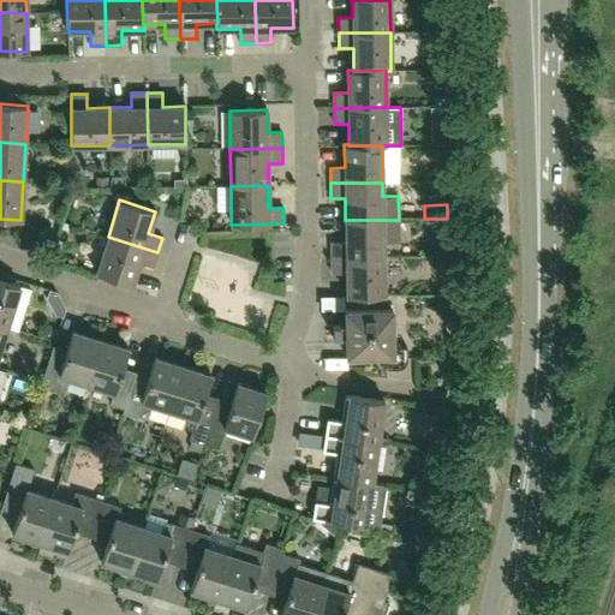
[(399,240),(399,220),(345,220),(346,243),(332,243),(332,258),(383,257),(383,242),(399,240)]
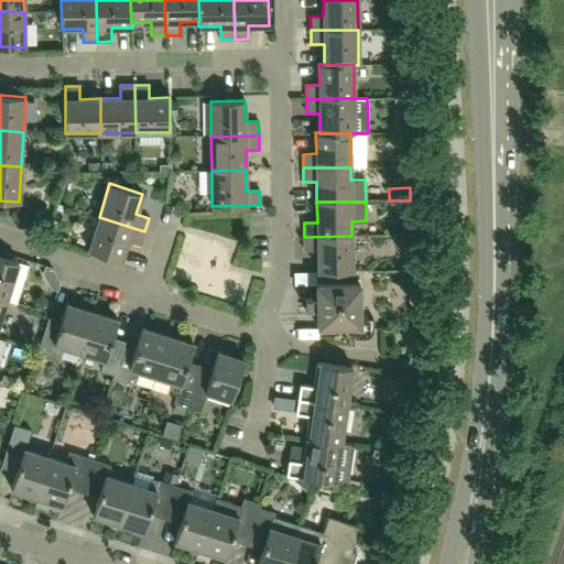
[(140,246),(144,231),(99,217),(88,250),(121,261),(128,241),(140,246)]
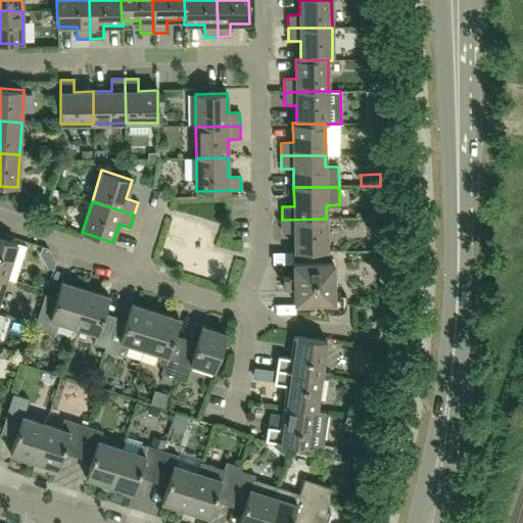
[(384,207),(372,208),(373,218),(384,218),(385,218),(384,207)]
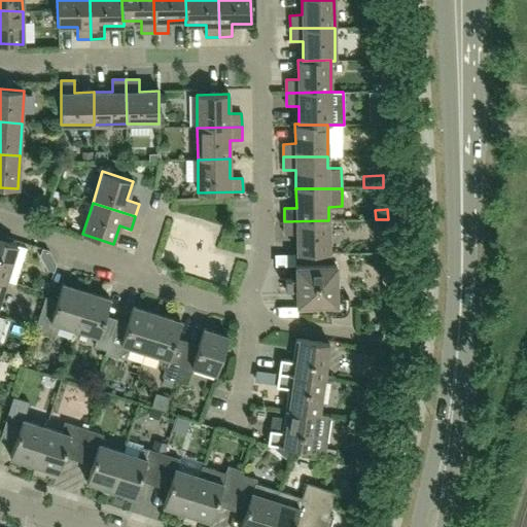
[(329,253),(328,220),(284,221),(284,235),(296,235),(296,254),(329,253)]
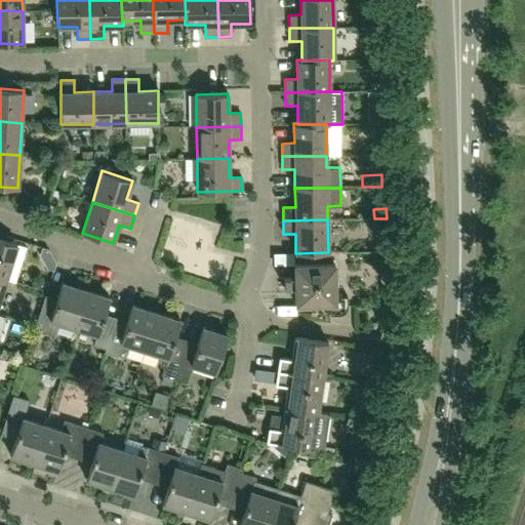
[(27,247),(17,244),(0,238),(0,277),(6,279),(15,282),(27,247)]
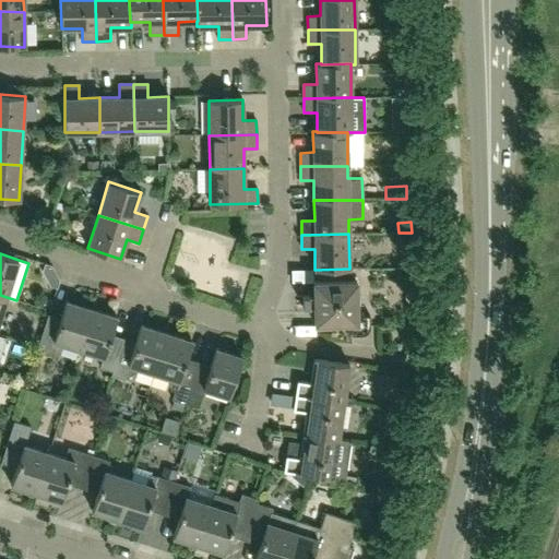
[(357,317),(356,281),(313,281),(313,295),(302,295),(302,307),(313,307),(313,323),(351,322),(351,335),(360,335),(367,333),(370,325),(370,316),(357,317)]
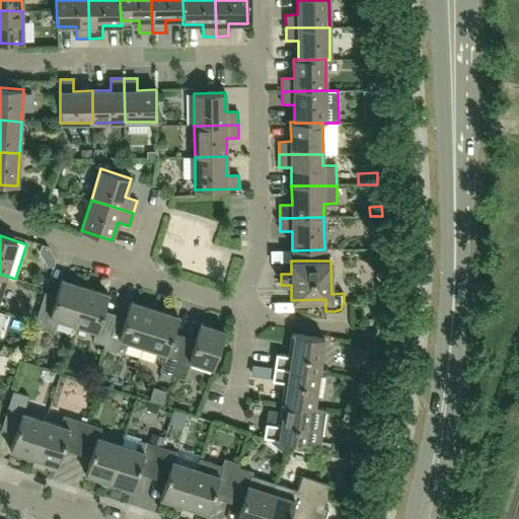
[(73,324),(85,287),(61,280),(54,301),(43,298),(33,326),(41,328),(46,330),(48,326),(55,329),(58,319),(73,324)]
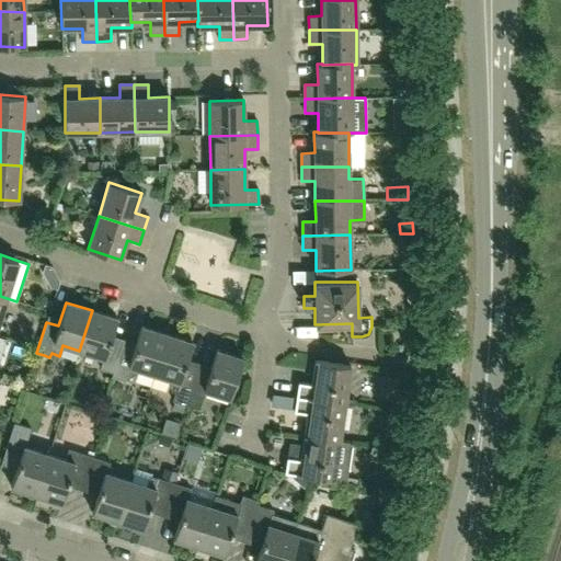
[(113,373),(124,340),(112,336),(117,319),(92,310),(79,351),(103,358),(100,368),(113,373)]
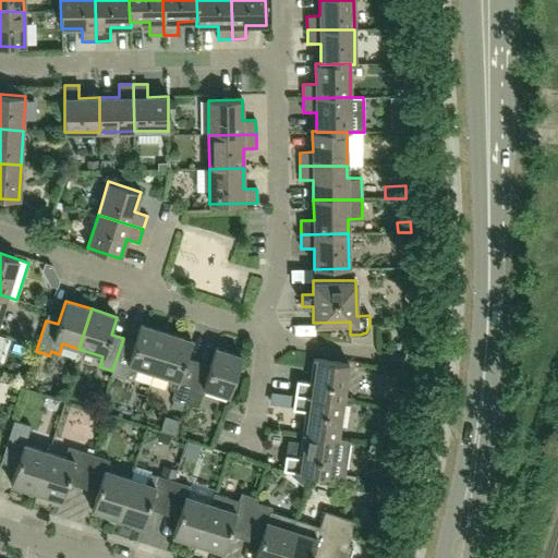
[(154,373),(166,332),(141,325),(135,342),(123,338),(112,371),(111,375),(124,379),(125,374),(131,375),(136,372),(137,367),(154,373)]
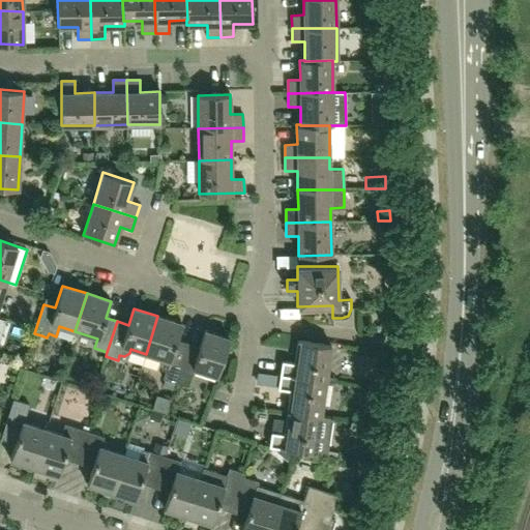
[(173,390),(175,383),(186,349),(175,346),(182,323),(157,316),(146,354),(165,360),(162,370),(166,371),(163,379),(165,380),(163,387),(173,390)]
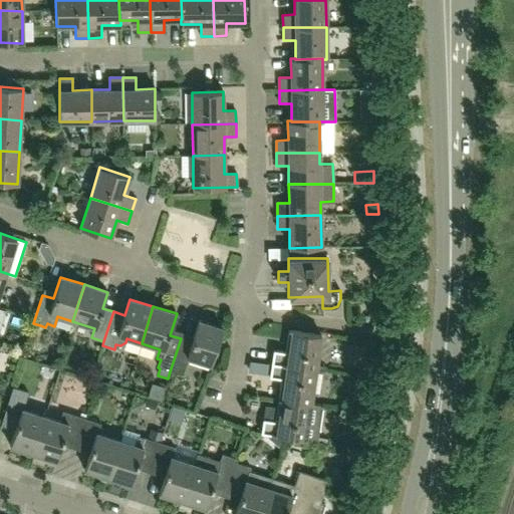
[(182,375),(188,357),(211,365),(222,328),(198,320),(191,342),(181,338),(170,371),(182,375)]
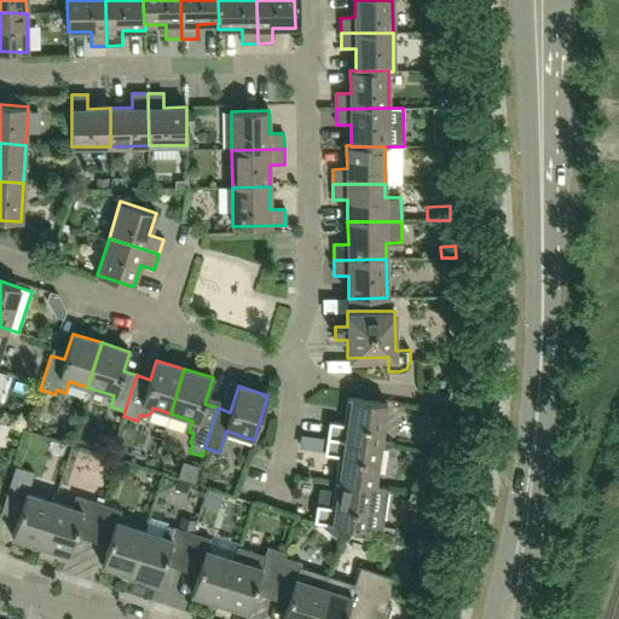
[(40,389),(38,399),(46,401),(48,392),(40,389)]
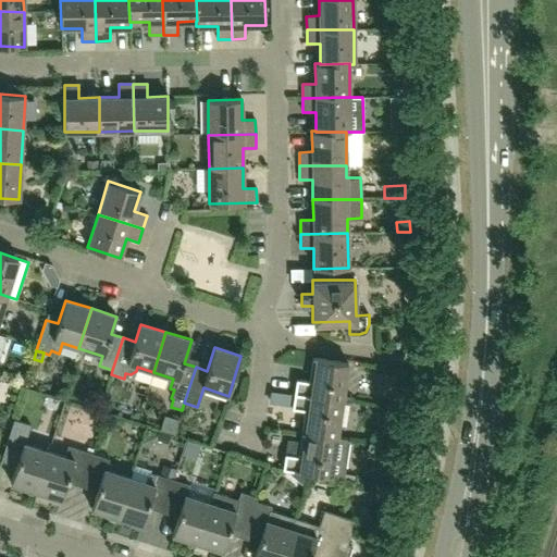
[(342,401),(348,363),(312,358),(309,382),(296,380),(294,394),(342,401)]
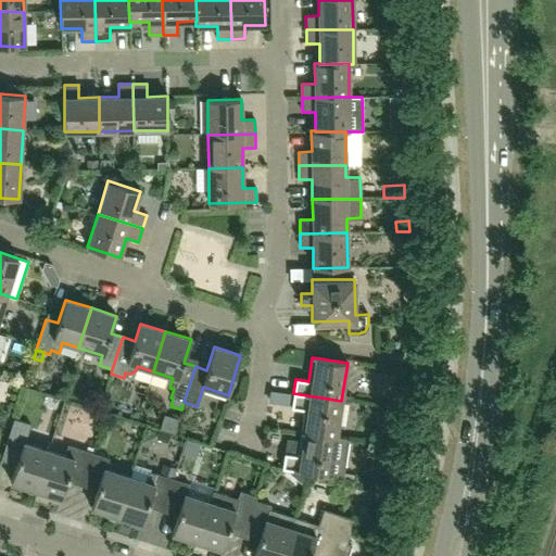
[(336,438),(341,401),(293,393),(291,407),(304,409),(301,432),(336,438)]
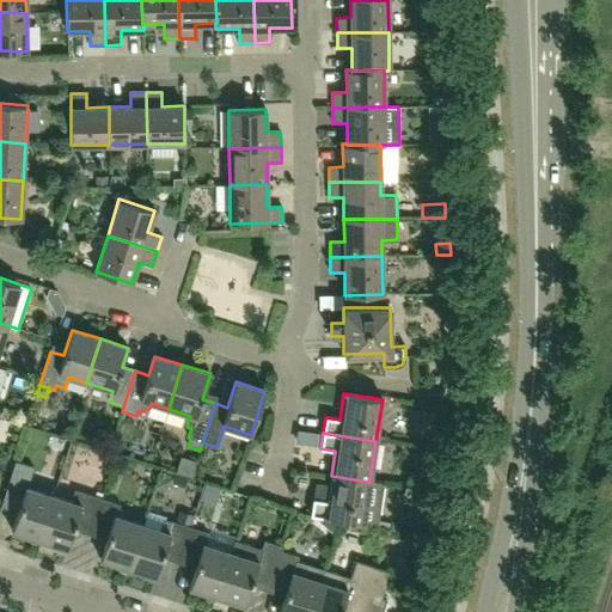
[(40,540),(54,496),(26,488),(34,467),(16,461),(2,500),(20,506),(12,531),(40,540)]
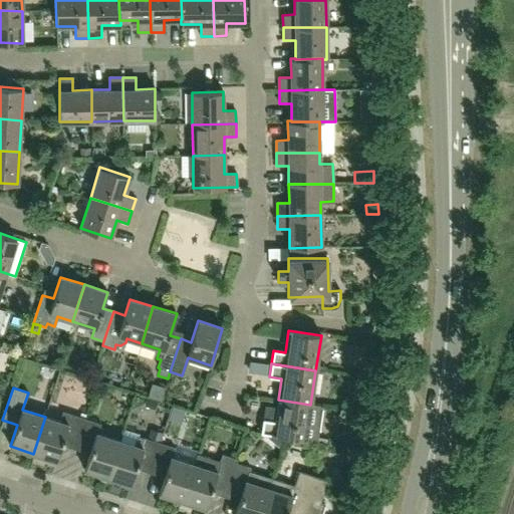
[(317,442),(322,407),(310,405),(278,400),(276,410),(273,406),(265,405),(261,434),(317,442)]
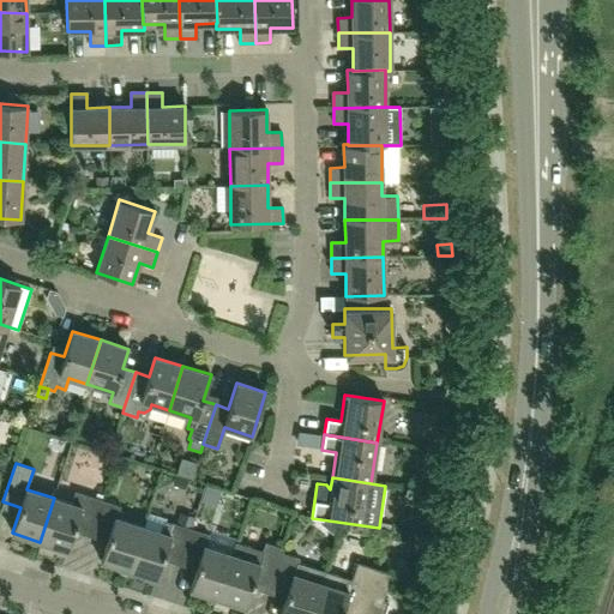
[(90,537),(102,500),(74,492),(71,504),(54,498),(40,542),(68,551),(73,533),(90,537)]
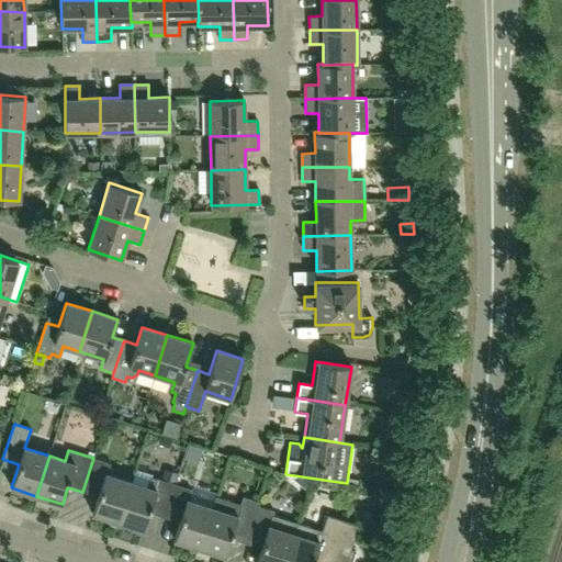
[(117,521),(131,482),(107,474),(110,463),(93,458),(82,492),(98,496),(92,514),(117,521)]
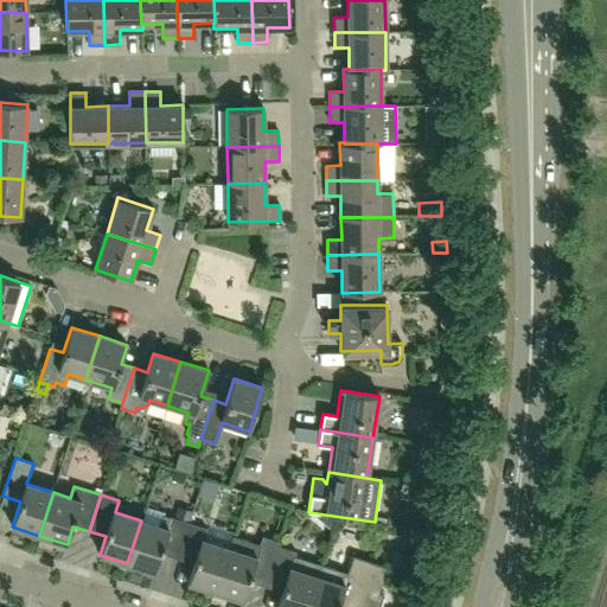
[(177,506),(173,518),(189,523),(192,511),(177,506)]
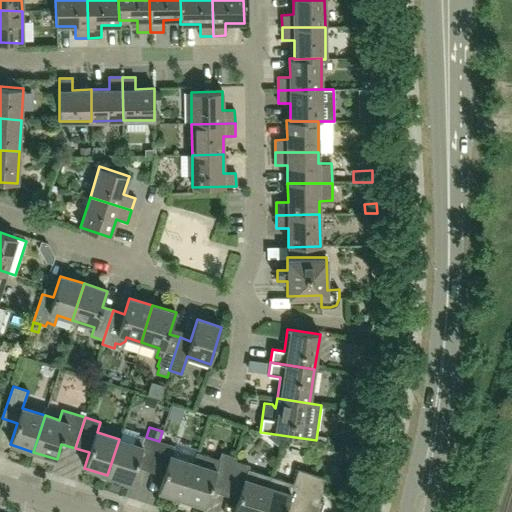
[(151,466),(159,441),(146,437),(138,434),(135,439),(133,443),(119,439),(107,475),(131,483),(138,461),(151,466)]
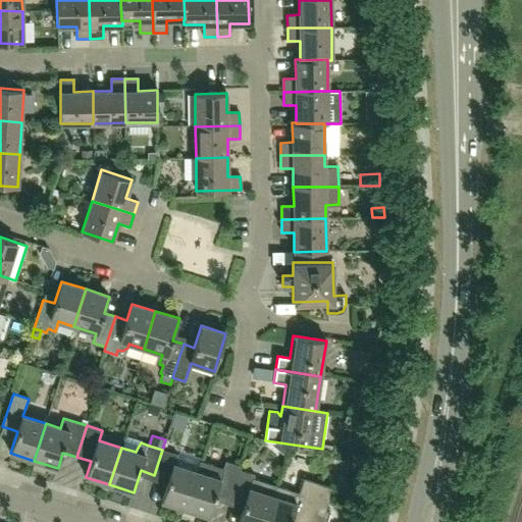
[(186,509),(197,471),(174,464),(177,455),(162,450),(154,475),(168,479),(161,501),(186,509)]
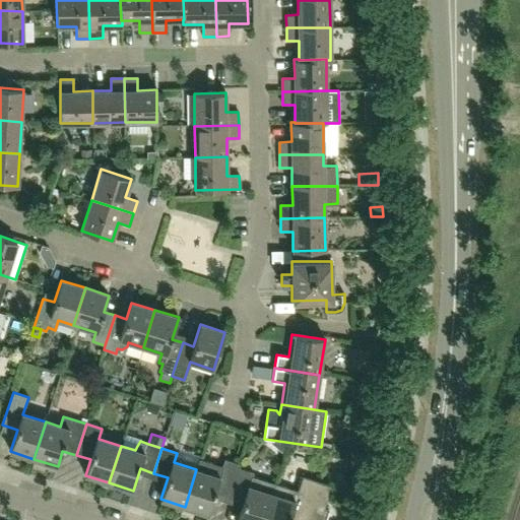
[(229,497),(239,468),(240,464),(224,459),(222,467),(199,459),(196,469),(185,507),(208,514),(215,493),(229,497)]
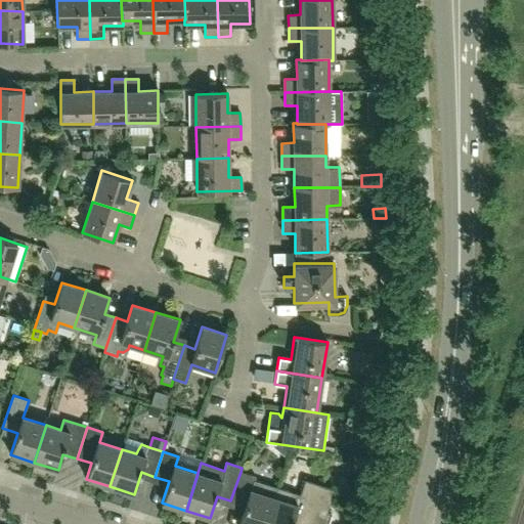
[(265,523),(277,488),(254,480),(255,477),(241,472),(230,500),(245,506),(238,523),(265,523)]
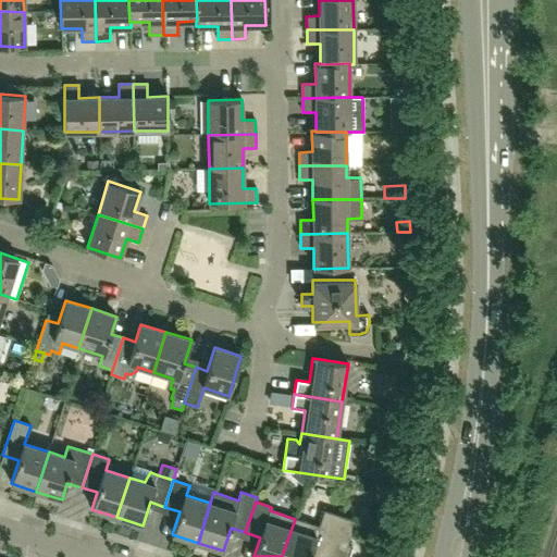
[(350,536),(355,520),(323,510),(319,527),(295,519),(282,556),(346,556),(353,537),(350,536)]
